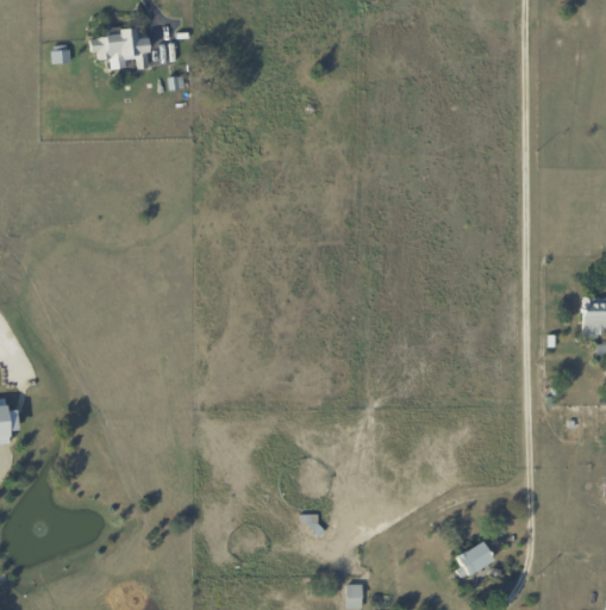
[(151,68),(149,37),(138,38),(138,27),(120,29),(122,36),(95,37),(97,60),(111,58),(112,69),(129,68),(127,60),(137,60),(138,69),(151,68)]
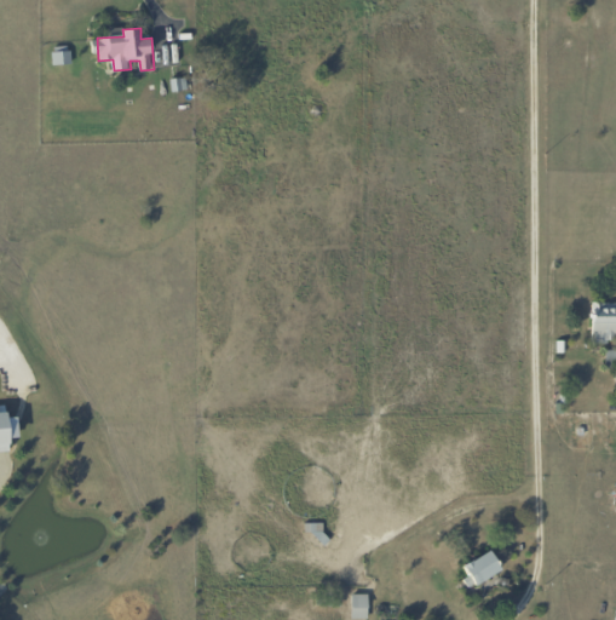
[(615,302),(594,302),(594,342),(615,340),(615,302)]
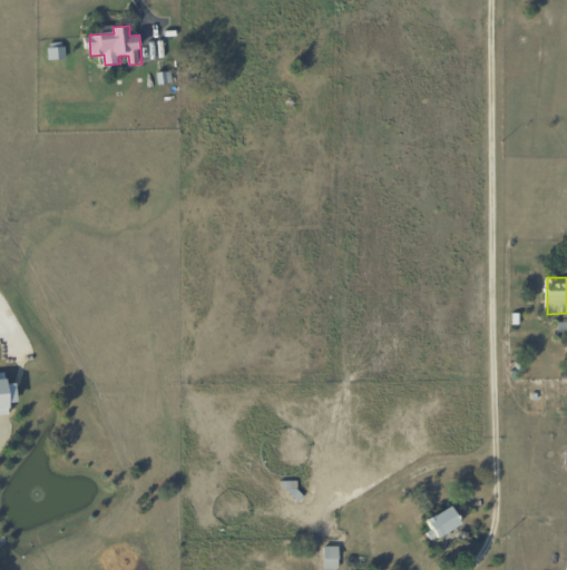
[(0,373),(0,415),(10,415),(7,373),(0,373)]
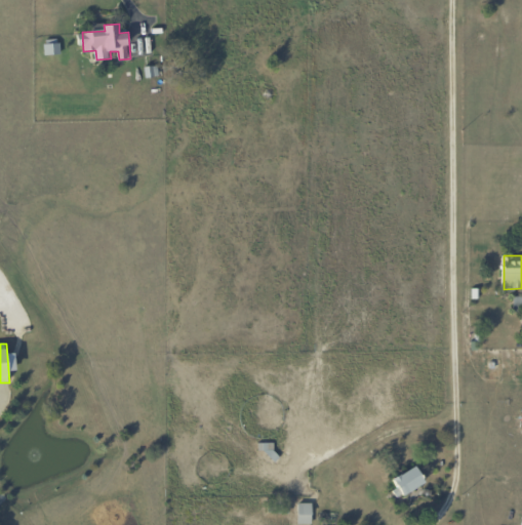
[(16,370),(16,353),(8,354),(9,370),(16,370)]
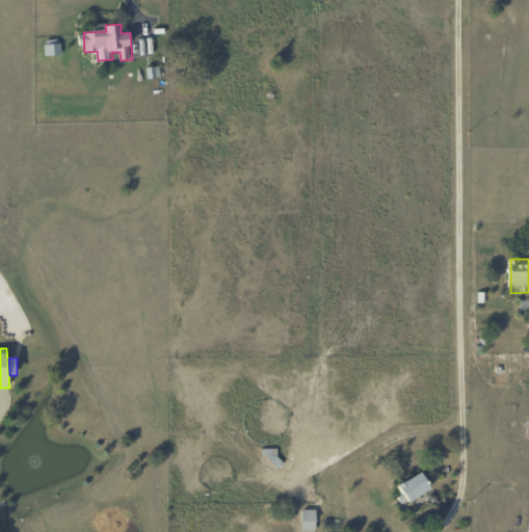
[(403,505),(432,489),(423,472),(399,484),(404,494),(399,497),(403,505)]
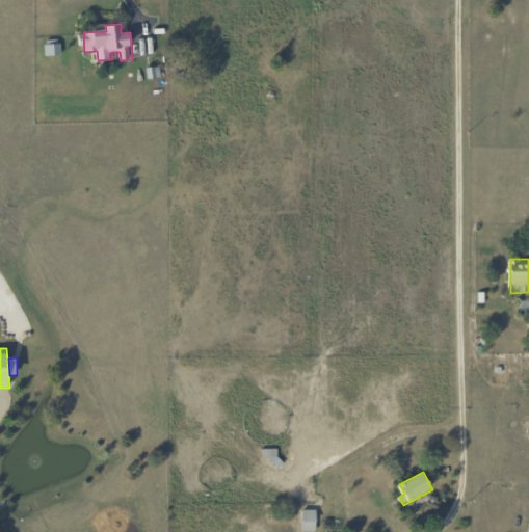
[(303,530),(317,531),(318,509),(305,509),(303,530)]
